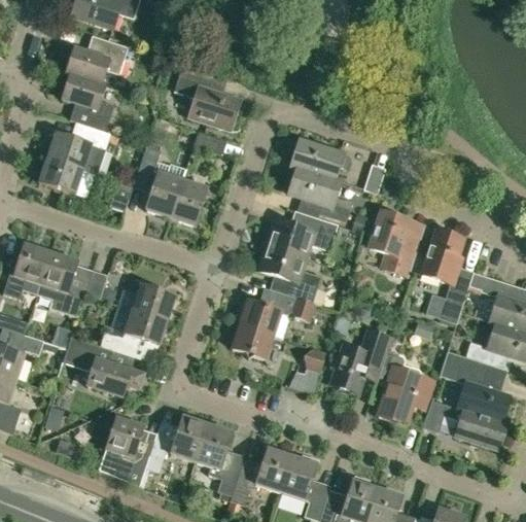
[(75,0),(71,14),(113,28),(118,12),(134,18),(139,0),(75,0)]
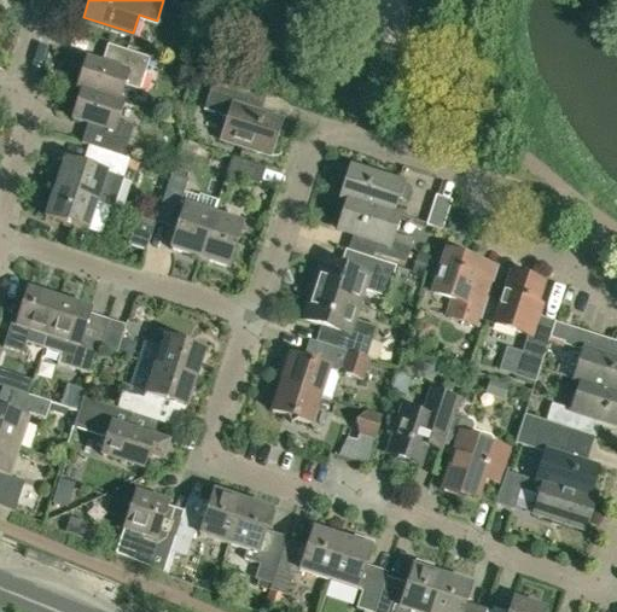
[(202,0),(199,6),(214,10),(216,0),(202,0)]
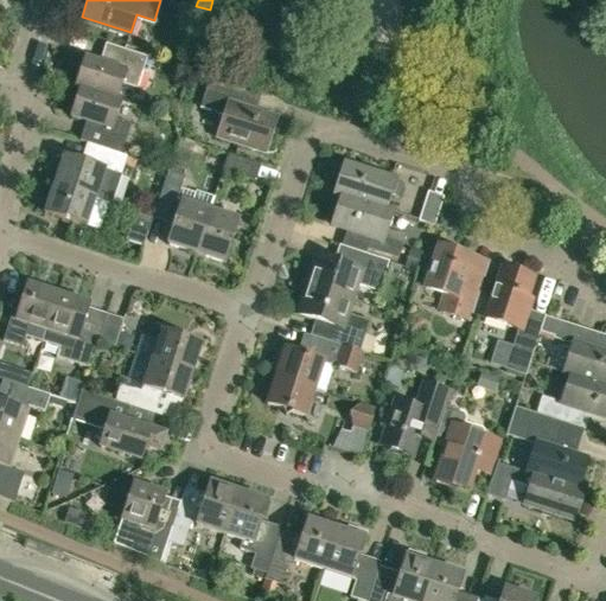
[(76,83),(81,85),(81,84),(123,98),(123,97),(117,95),(122,80),(138,84),(148,53),(107,39),(100,59),(85,55),(76,83)]
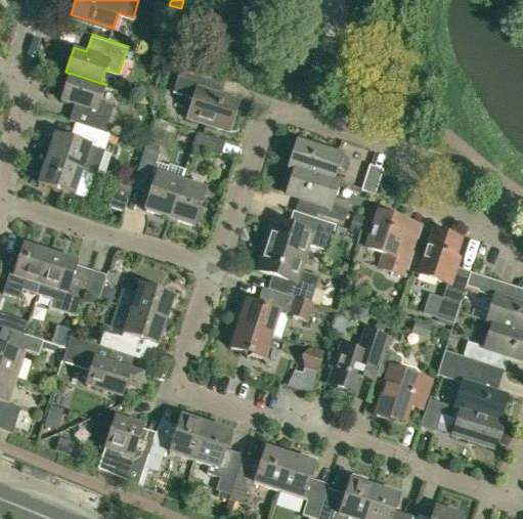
[(181,63),(173,89),(194,96),(189,115),(228,128),(237,97),(211,89),(216,75),(181,63)]
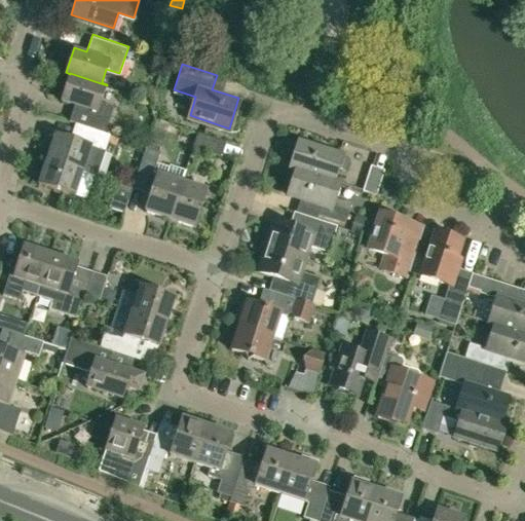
[(69,118),(83,123),(105,129),(114,103),(103,100),(107,85),(70,73),(70,74),(62,98),(75,102),(69,118)]
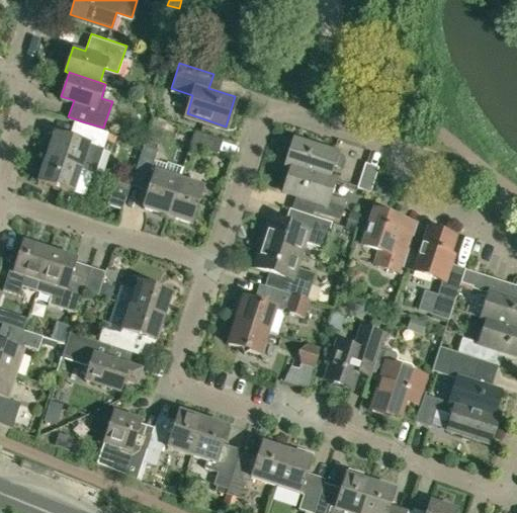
[(109,130),(103,127),(82,121),(77,137),(55,130),(47,154),(82,166),(96,170),(109,130)]
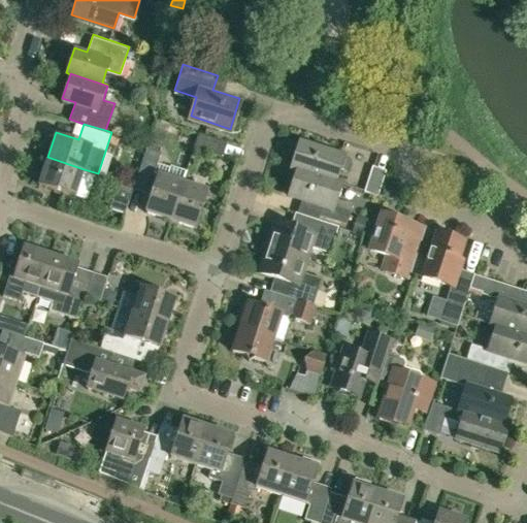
[(199,130),(194,144),(222,154),(226,139),(199,130)]
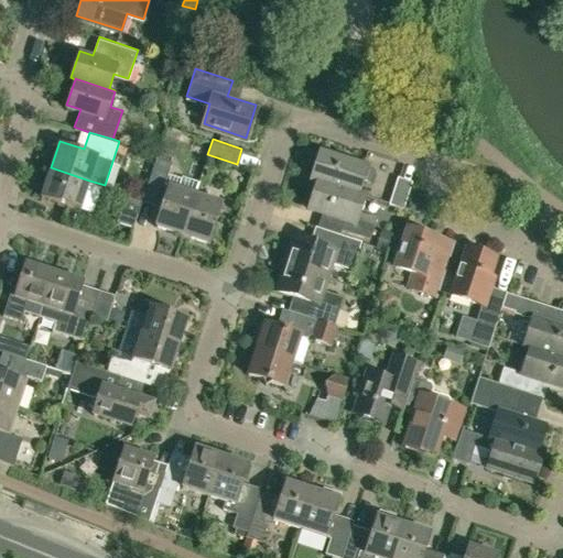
[(358,190),(363,176),(371,179),(375,166),(321,149),(312,176),(317,178),(318,178),(358,190)]
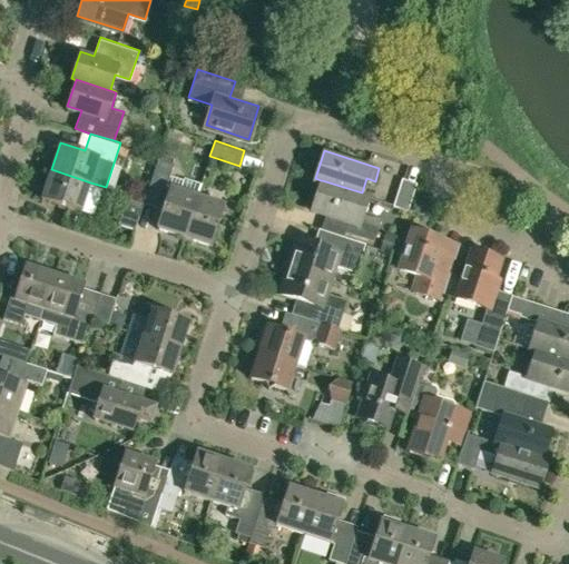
[(166,184),(170,171),(174,161),(158,157),(146,196),(157,199),(162,197),(166,184)]
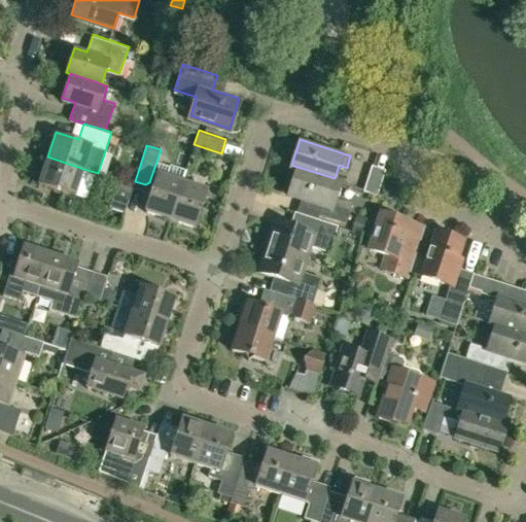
[(75,194),(83,169),(47,157),(39,181),(75,194)]
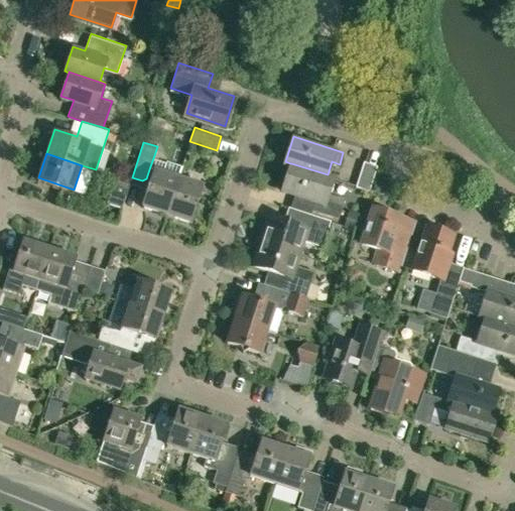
[(167,212),(178,175),(182,164),(167,159),(163,170),(154,167),(148,186),(142,204),(167,212)]
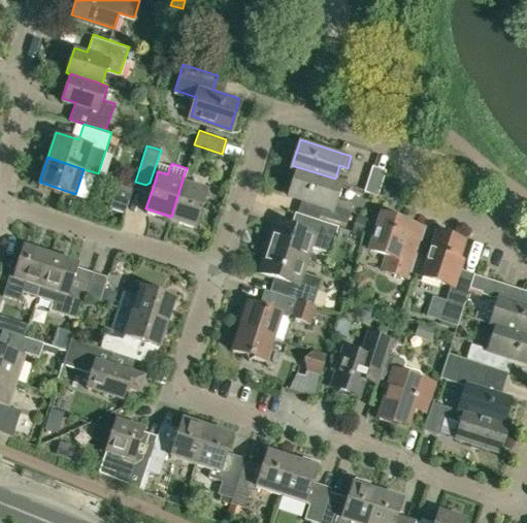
[(372,163),(364,189),(379,193),(387,167),(372,163)]
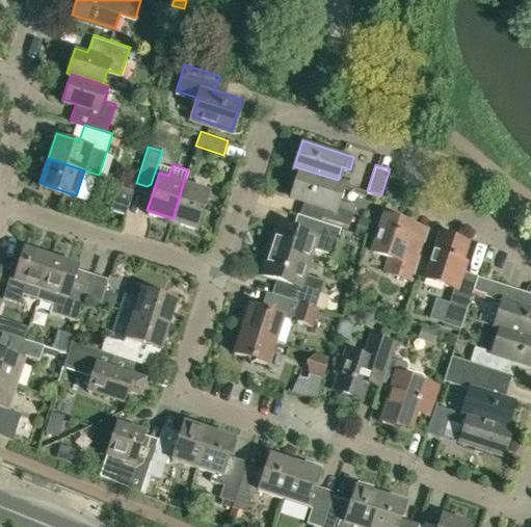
[(342,181),(338,180),(300,168),(299,168),(292,193),(324,204),(321,214),(349,224),(354,208),(335,203),(342,181)]
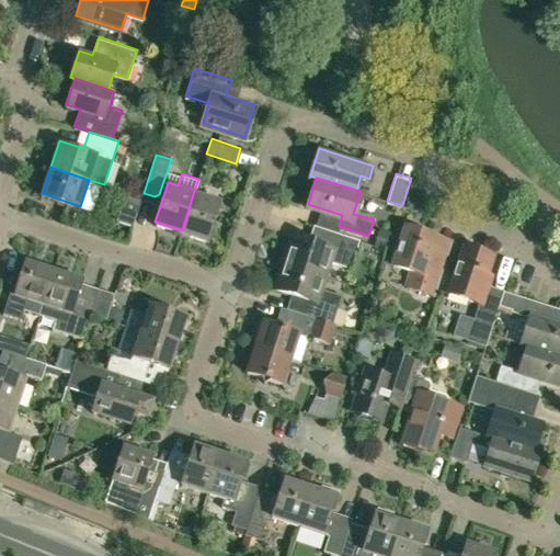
[(194,191),(182,230),(208,239),(221,200),(194,191)]
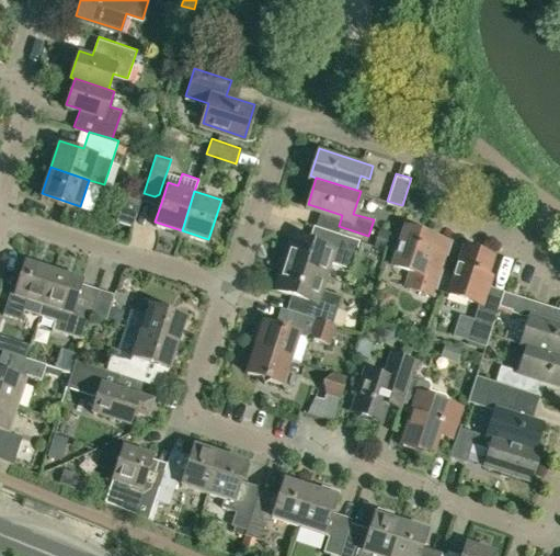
[(141,196),(126,192),(117,218),(133,224),(141,196)]
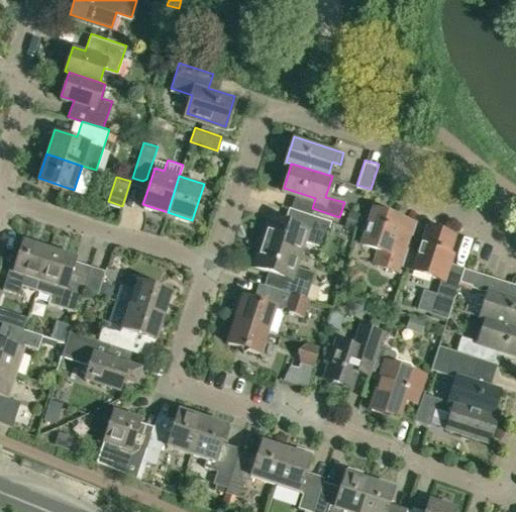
[(358,223),(364,209),(350,204),(345,219),(358,223)]
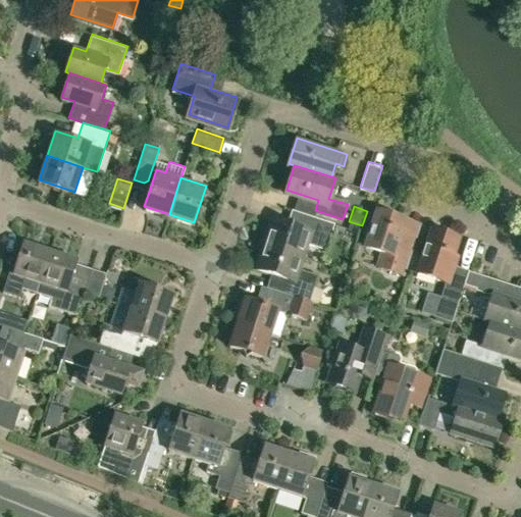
[(326,247),(334,221),(293,207),(288,220),(271,215),(263,241),(293,250),(304,254),(308,241),(326,247)]
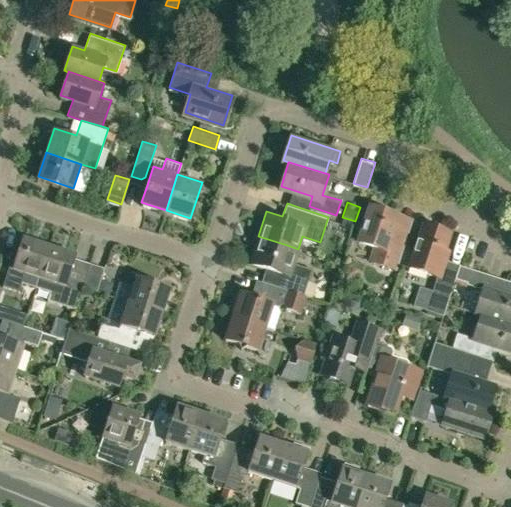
[(411,218),(398,214),(369,205),(358,239),(375,244),(370,257),(396,266),(411,218)]
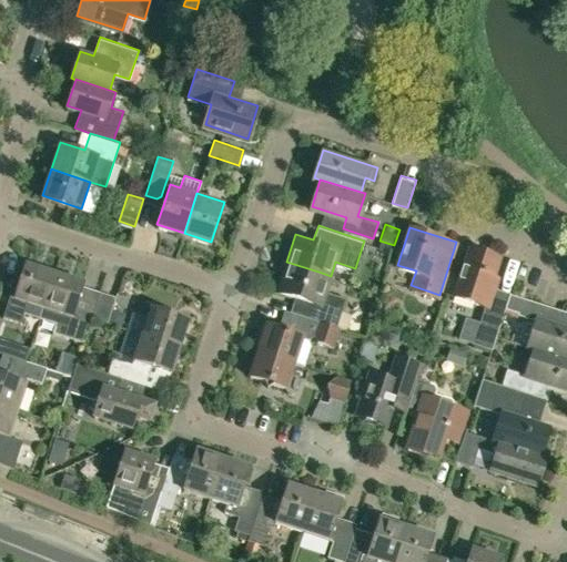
[(454,294),(489,305),(496,286),(492,285),(500,256),(469,246),(454,294)]
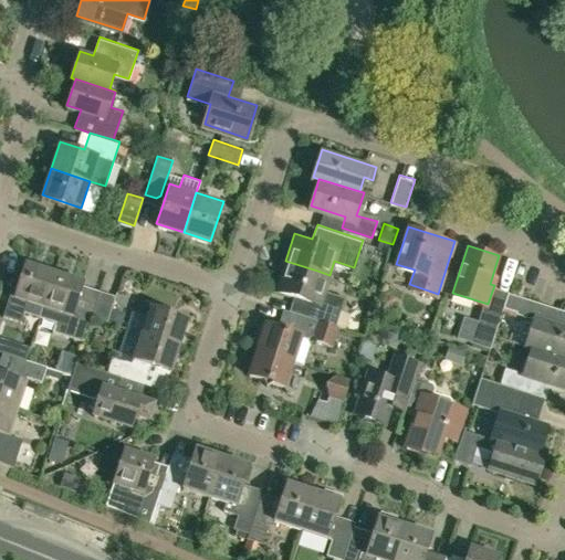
[(43,305),(55,270),(25,261),(16,292),(11,291),(3,314),(21,319),(28,299),(43,305)]
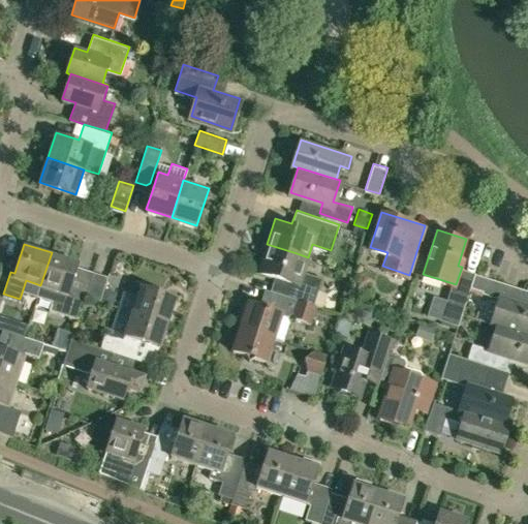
[(308,257),(297,253),(267,244),(258,270),(275,275),(271,288),(272,289),(298,298),(314,303),(322,276),(304,270),(308,257)]
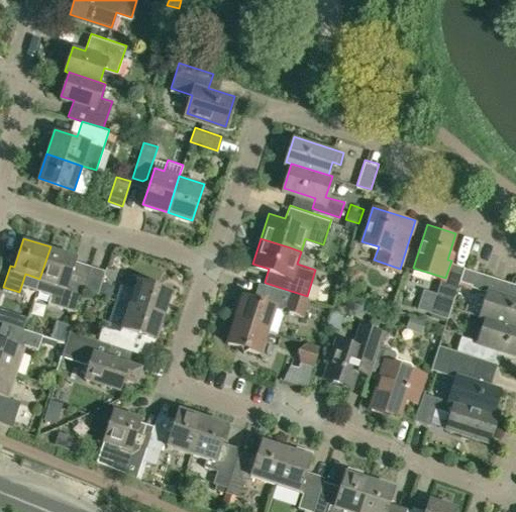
[(76,310),(84,287),(85,284),(69,279),(77,254),(50,246),(39,279),(36,288),(50,293),(48,301),(76,310)]
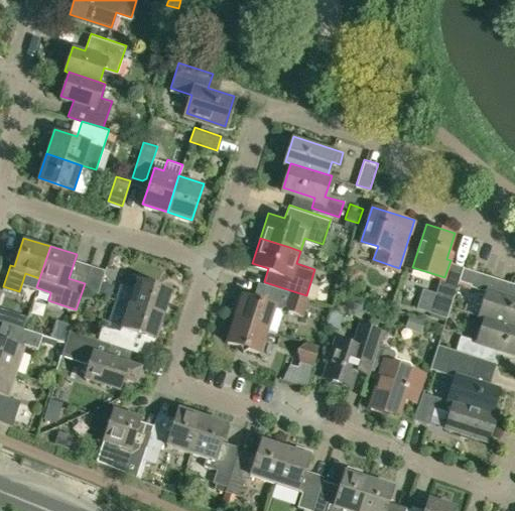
[(98,291),(100,285),(106,268),(91,263),(85,283),(84,286),(98,291)]
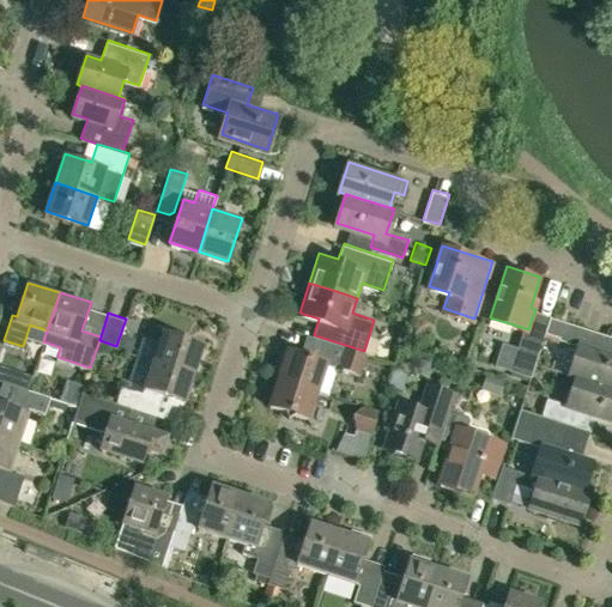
[(545,333),(580,344),(570,372),(576,375),(577,375),(611,386),(611,353),(609,352),(611,341),(611,335),(597,331),(551,315),(545,333)]
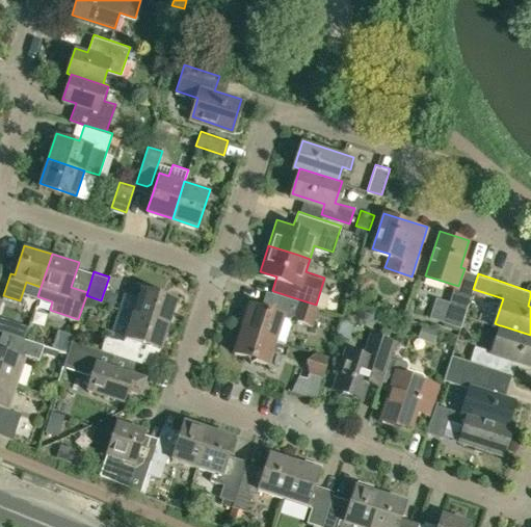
[(133,311),(169,322),(177,297),(143,287),(144,284),(134,281),(130,291),(138,294),(133,311)]
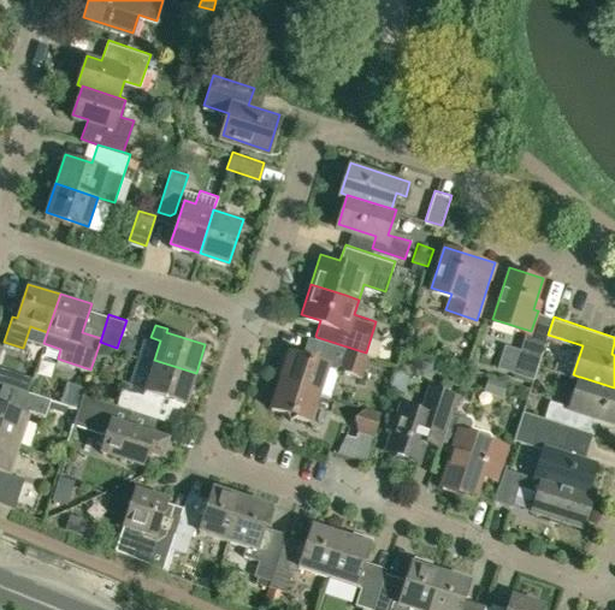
[(123,335),(118,347),(130,350),(132,343),(129,336),(123,335)]
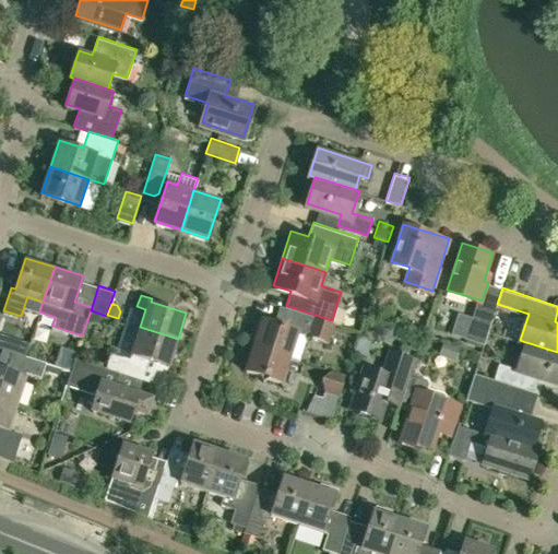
[(495,309),(477,304),(466,336),(485,341),(495,309)]
